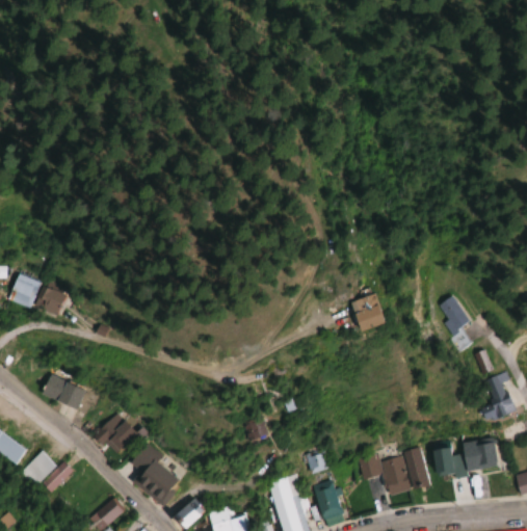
[(10,300),(33,309),(34,307),(58,315),(67,293),(42,285),(43,281),(20,273),(10,300)]
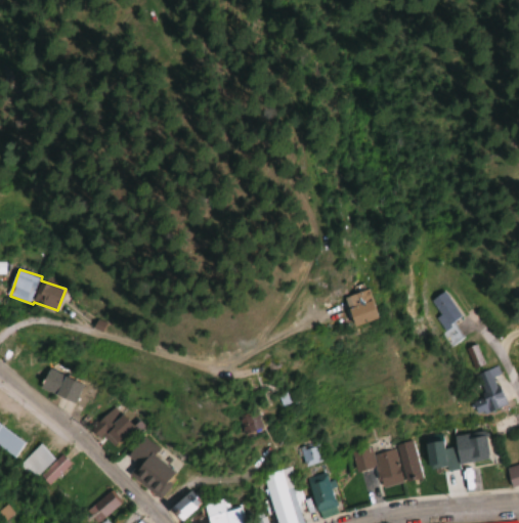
[(432,300),(442,315),(438,317),(445,330),(464,317),(446,291),(432,300)]
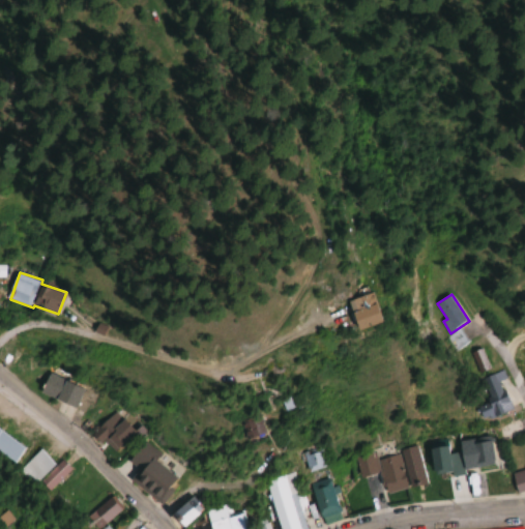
[(352,334),(378,324),(368,301),(343,311),(352,334)]
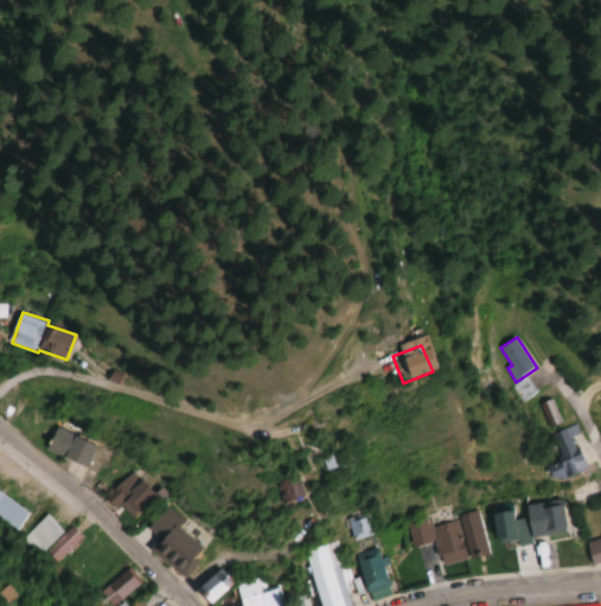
[(25,403),(11,394),(2,406),(17,416),(25,403)]
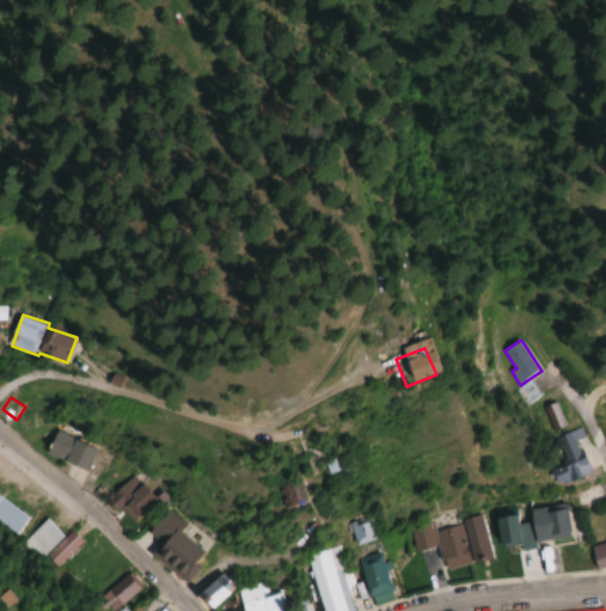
[(588,438),(585,428),(558,435),(568,464),(555,469),(558,484),(593,475),(582,439),(588,438)]
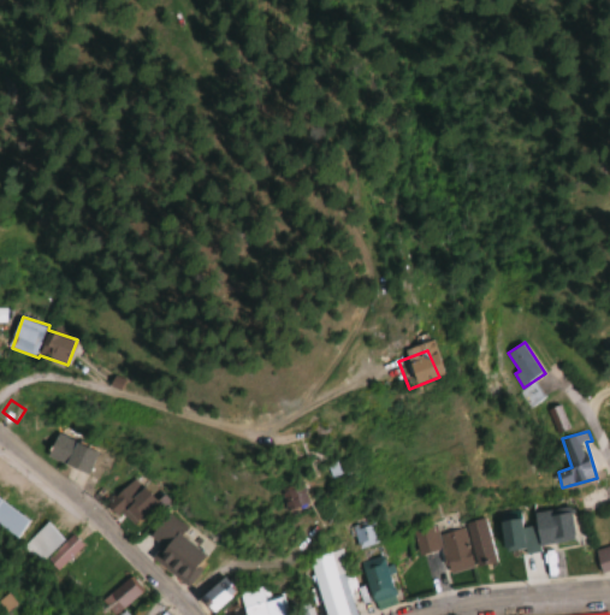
[(49,455),(88,474),(100,453),(60,432),(49,455)]
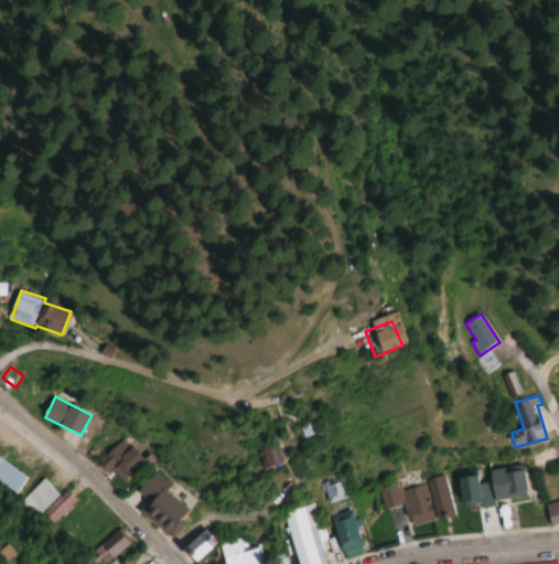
[(298,426),(301,438),(312,436),(309,423),(298,426)]
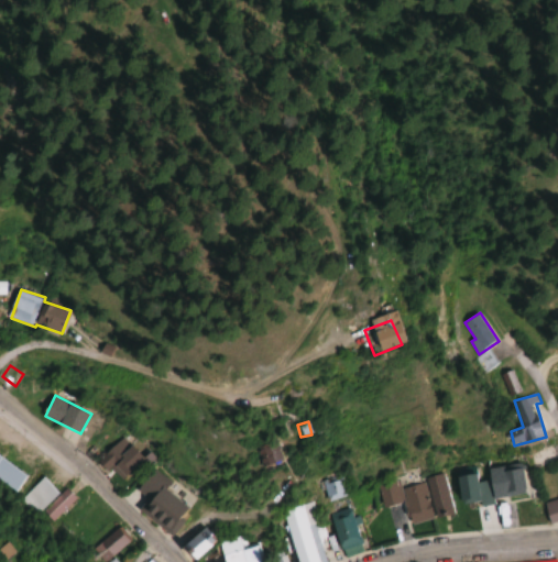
[(145,455),(121,437),(102,462),(126,481),(145,455)]
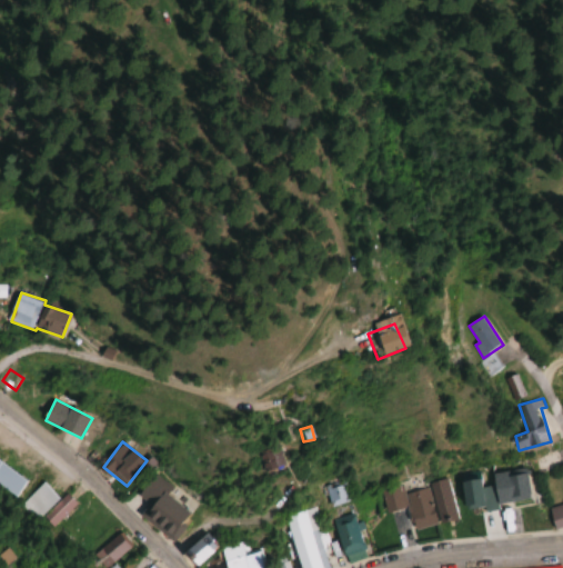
[(260,469),(281,469),(281,448),(260,448),(260,469)]
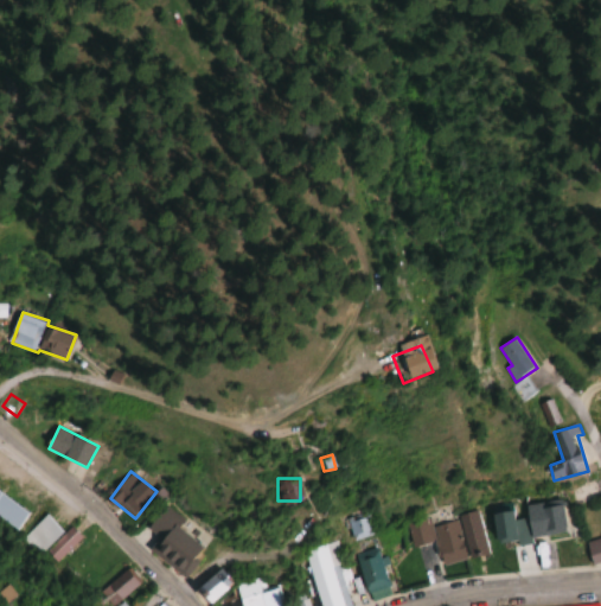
[(0,489),(0,515),(19,529),(31,512),(0,489)]
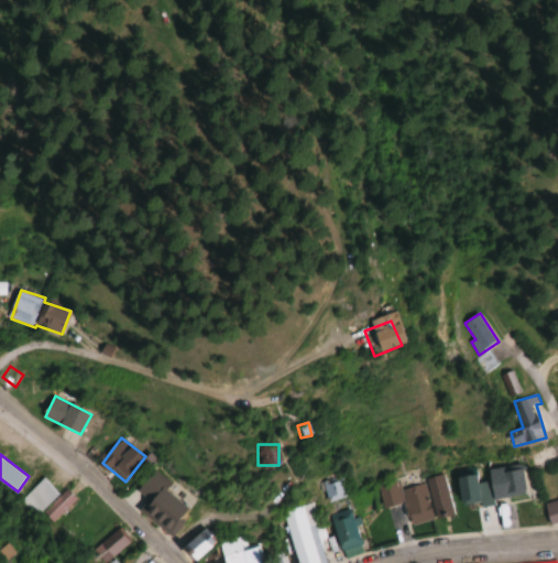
[(529,496),(525,464),(491,468),(492,480),(481,482),(479,467),(459,469),(463,500),(483,498),(483,502),(529,496)]
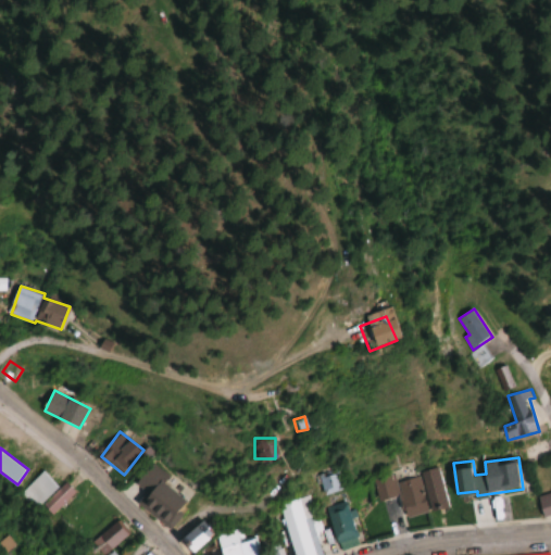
[(450,508),(441,467),(424,470),(433,512),(450,508)]
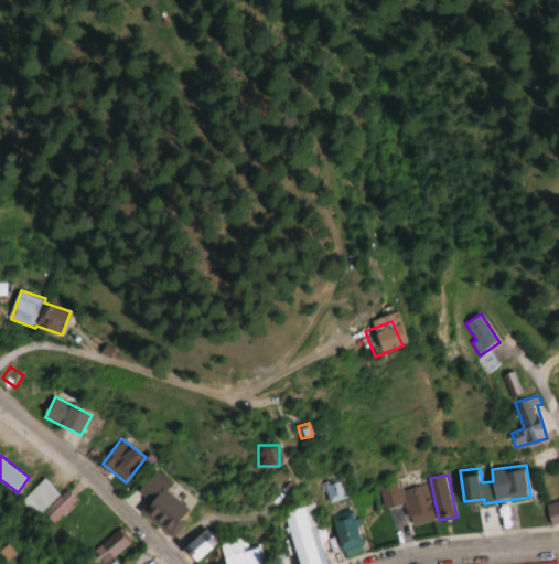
[(152,476),(138,491),(167,515),(160,524),(175,538),(187,523),(183,519),(192,510),(152,476)]
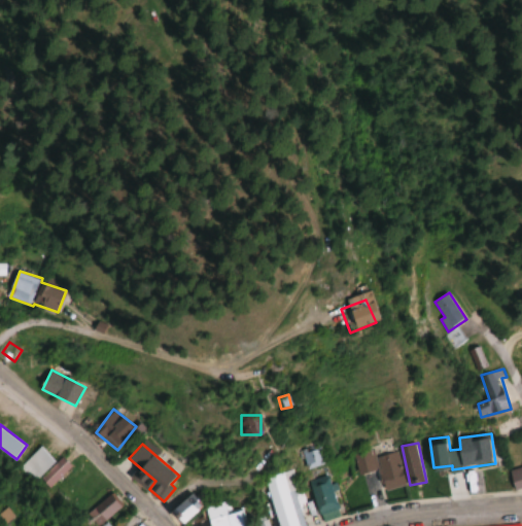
[(306,468),(325,463),(320,444),(301,449),(306,468)]
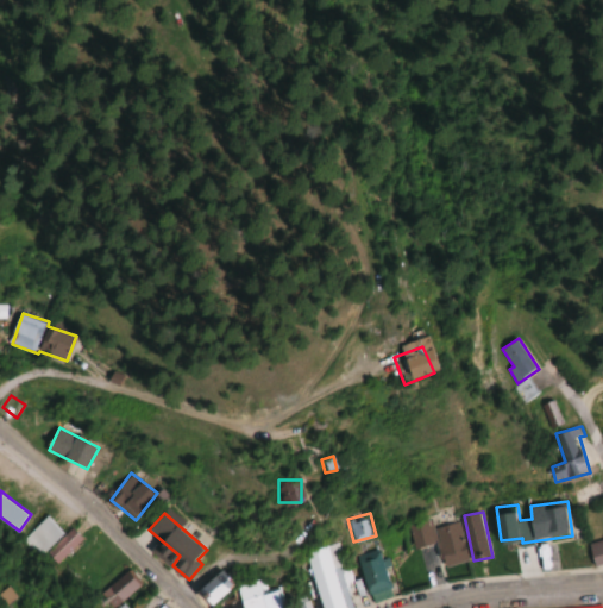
[(67,534),(49,515),(25,538),(42,556),(46,550),(60,564),(86,539),(74,527),(67,534)]
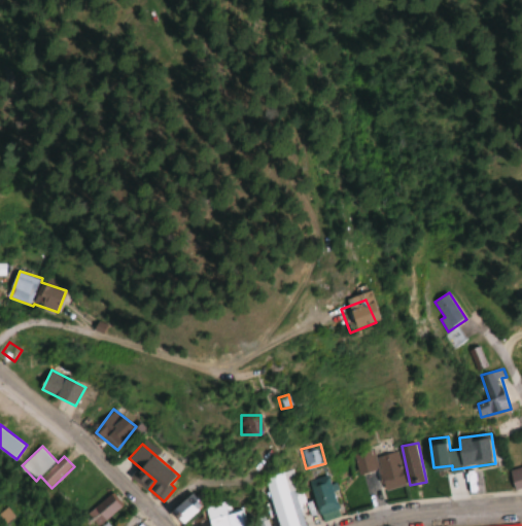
[(399,451),(374,457),(373,448),(354,452),(359,474),(380,469),(385,490),(407,486),(399,451)]
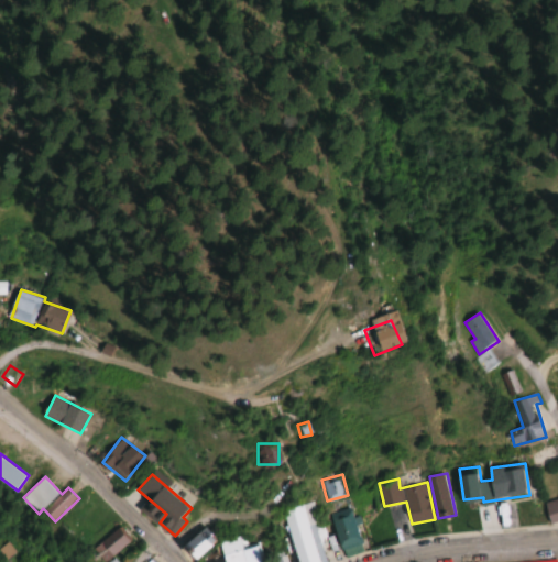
[(551,522),(557,521),(557,499),(547,503),(551,522)]
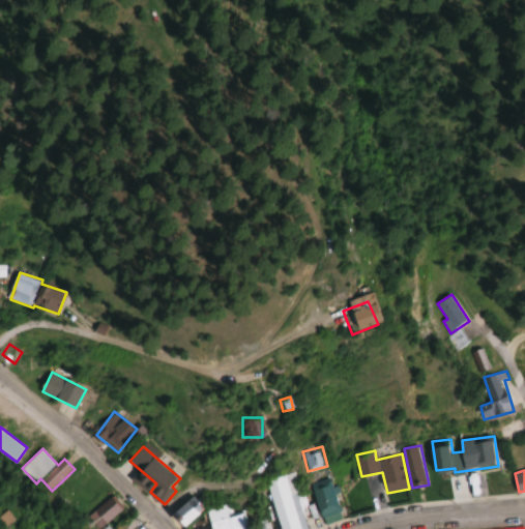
[(305,528),(293,473),(267,479),(279,528),(305,528)]
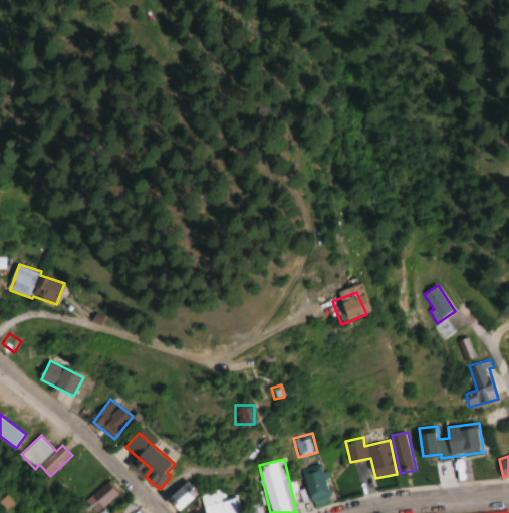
[(331,496),(321,463),(302,469),(312,501),(331,496)]
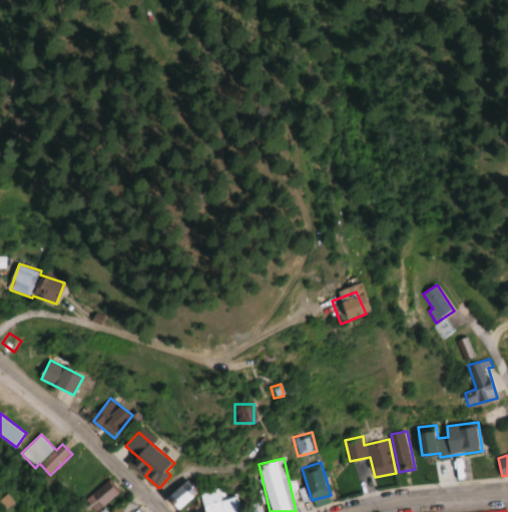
[(98,511),(123,493),(112,479),(87,500),(96,511),(98,511)]
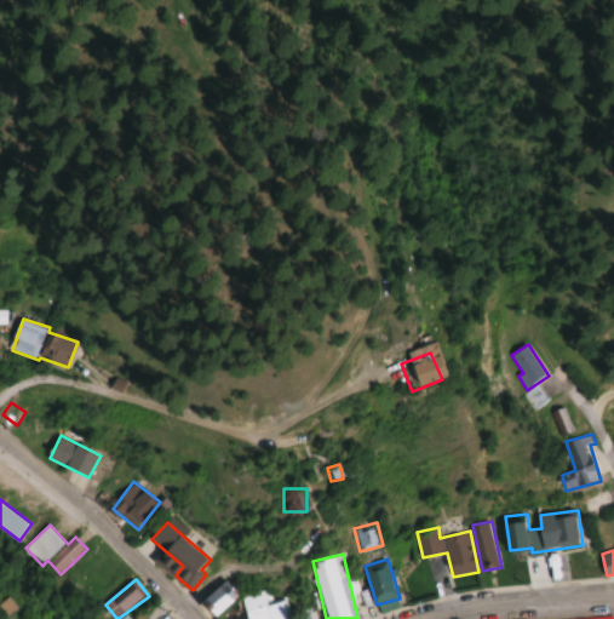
[(207,597),(217,613),(237,601),(228,585),(207,597)]
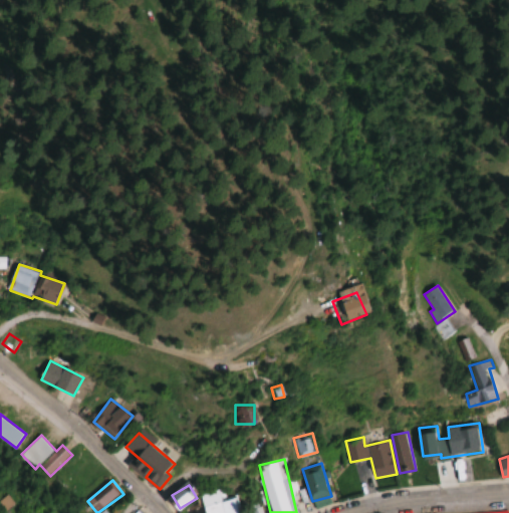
[(243,512),(238,495),(224,499),(221,489),(202,494),(206,512),(243,512)]
